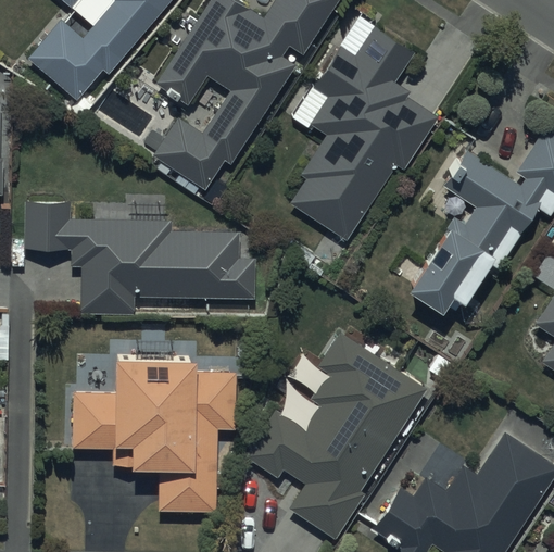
[(63,22),(27,60),(77,102),(103,72),(108,75),(171,0),(59,0),(72,10),(79,0),(112,0),(114,1),(83,38),(63,22)]
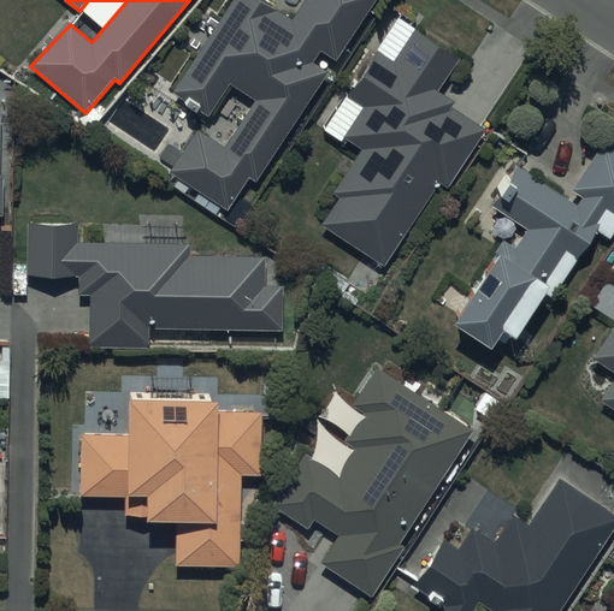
[(199,131),(170,172),(226,211),(249,178),(254,182),(329,72),(314,63),(322,52),(334,61),(375,0),(306,0),(293,21),(260,0),(234,0),(172,93),(207,117),(230,84),(255,101),(224,148),(199,131)]
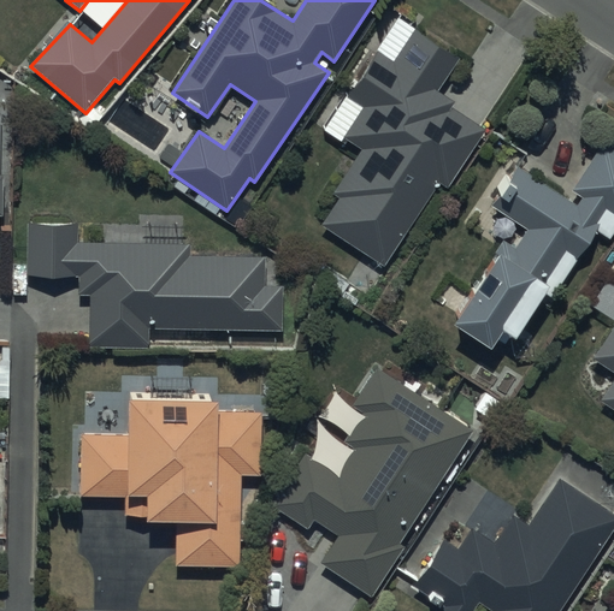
[(340,199),(320,225),(384,267),(438,184),(446,190),(485,130),(452,108),(455,104),(437,93),(459,59),(417,31),(395,64),(373,51),(343,96),(362,108),(343,138),(361,150),(332,195),(340,199)]
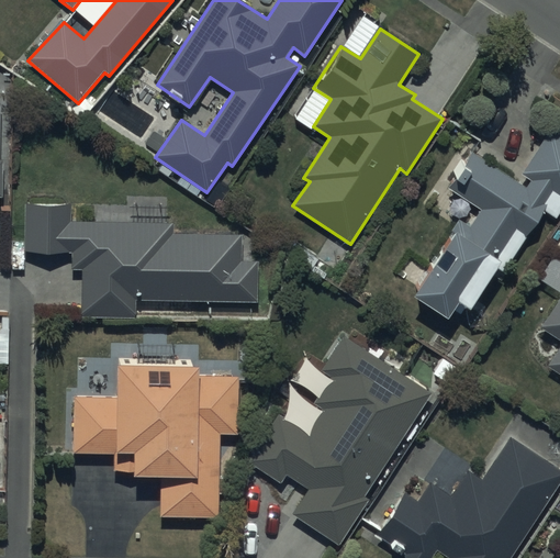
[(458,220),(411,293),(444,315),(449,309),(461,317),(494,268),(503,274),(544,212),(556,220),(559,213),(559,140),(550,133),(522,175),(532,181),(526,189),(473,153),(449,189),(481,210),(470,227),(458,220)]
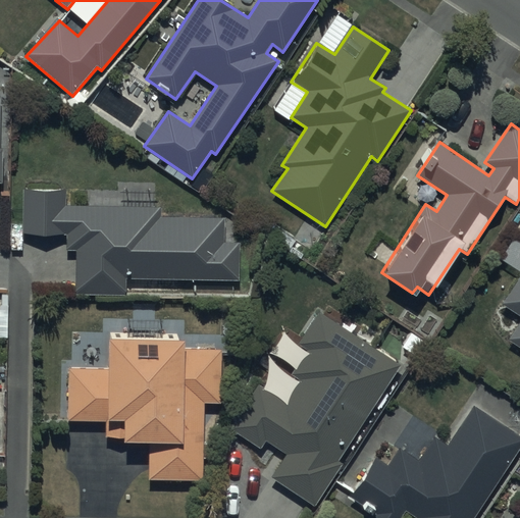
[(75,251),(74,296),(124,296),(124,280),(238,283),(239,244),(223,244),(224,219),(160,217),(160,208),(65,206),(65,192),(23,191),(22,234),(66,235),(66,251),(75,251)]
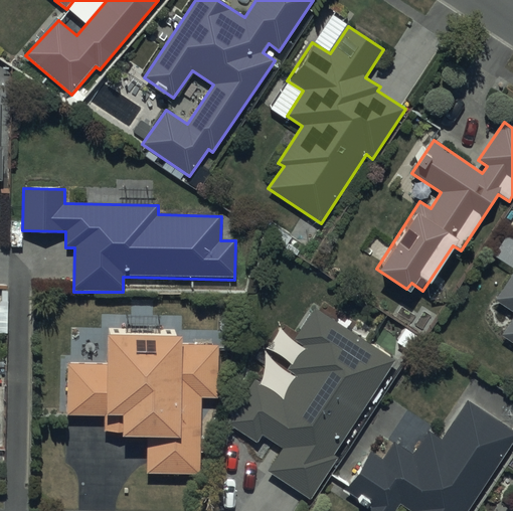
[(512,318),(502,335),(512,342),(512,275),(495,301),(512,313),(512,318)]
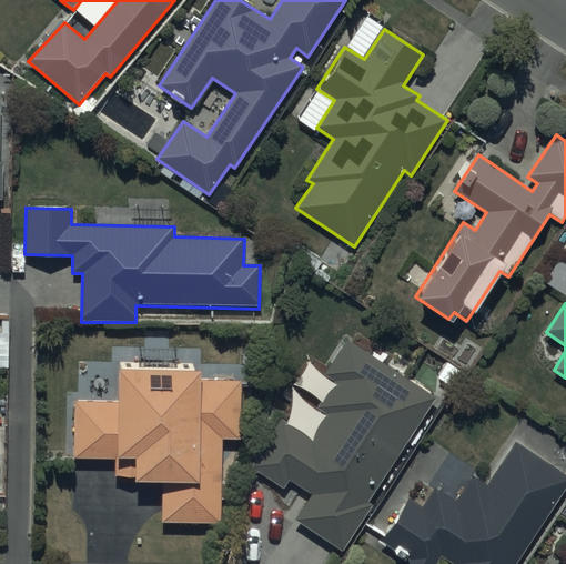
[(335,383),(317,410),(326,415),(311,439),(280,419),(249,465),(285,489),(291,481),(311,494),(294,520),(342,552),(373,504),(367,501),(436,398),(350,339),(325,376),(335,383)]
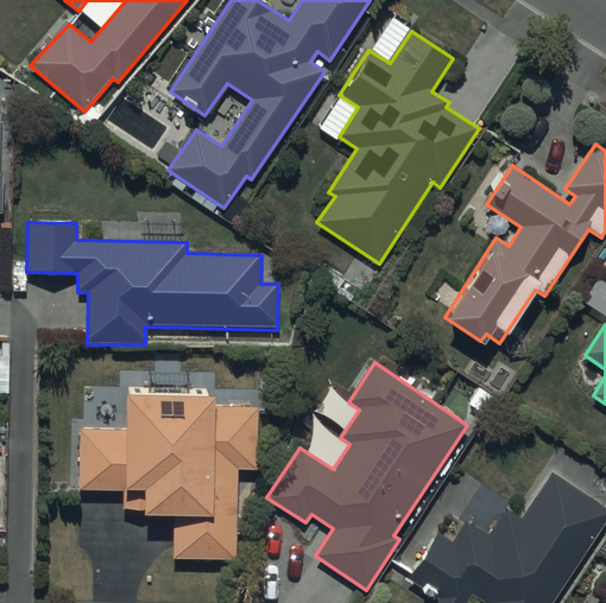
[(174,513),(172,558),(235,558),(237,469),(256,470),(256,407),(210,406),(210,394),(121,394),(121,431),(80,431),(79,489),(124,490),(124,509),(141,509),(141,513),(174,513)]
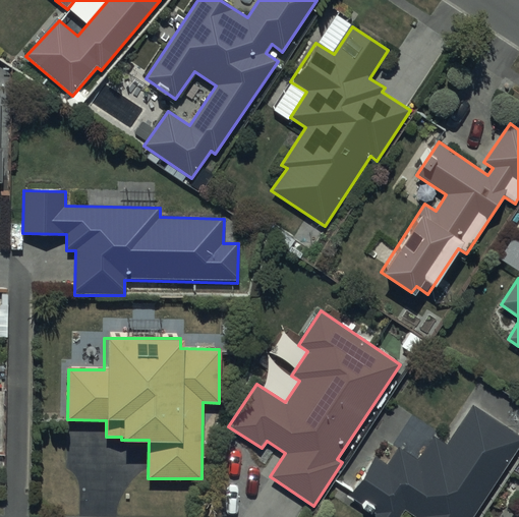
[(471,516),(518,447),(518,437),(474,406),(447,447),(434,437),(417,461),(399,449),(387,467),(376,460),(350,497),(377,515),(376,516),(401,516),(406,510),(415,516),(471,516)]
